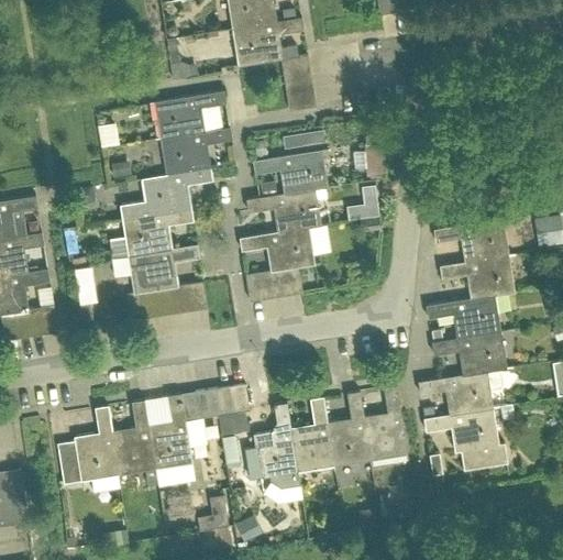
[(275,23),(275,22),(271,0),(228,0),(232,30),(275,23)]
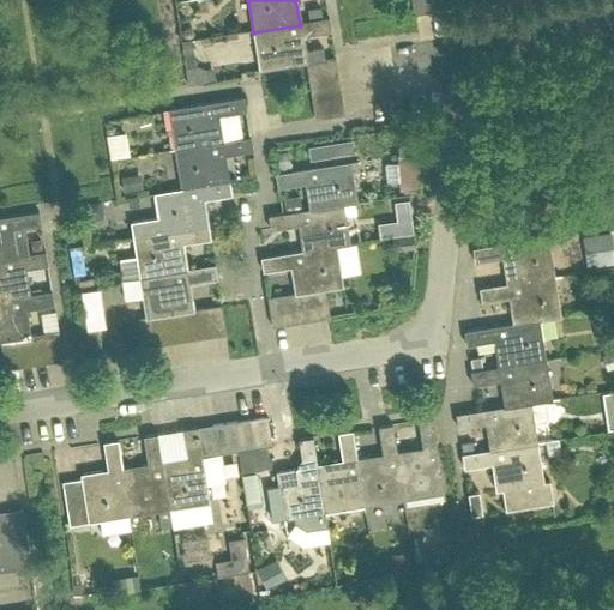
[(410,0),(414,17),(415,17),(427,14),(425,0),(410,0)]
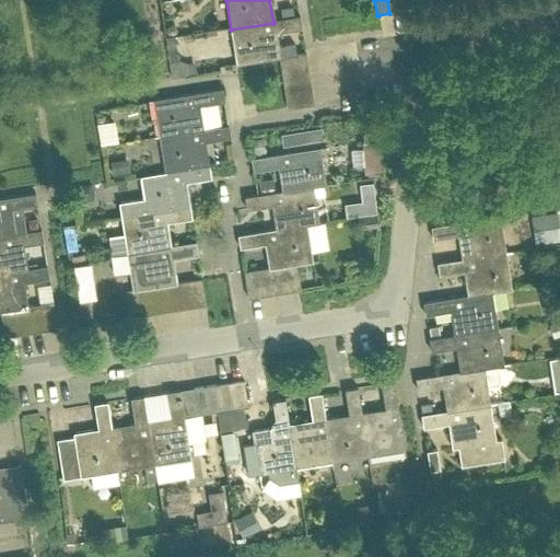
[(403,11),(400,0),(387,0),(389,13),(401,12),(403,11)]
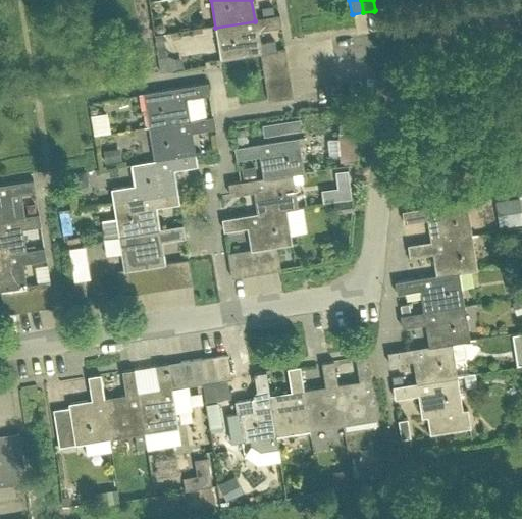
[(263,79),(289,75),(284,51),(275,52),(273,43),(259,46),(257,32),(272,30),(272,31),(280,29),(278,16),(255,20),(255,21),(215,28),(221,62),(260,56),(263,79)]
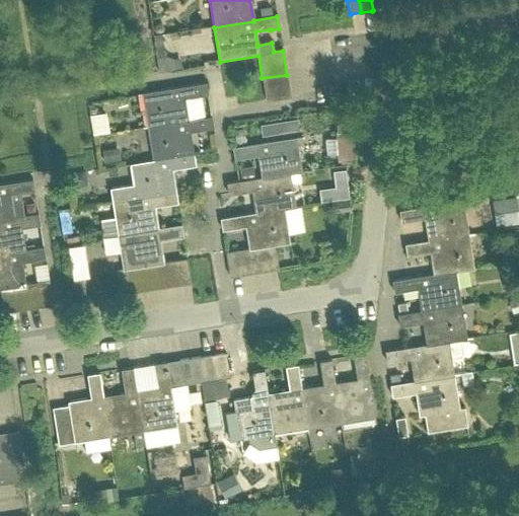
[(264,90),(288,86),(287,75),(262,78),(264,90)]
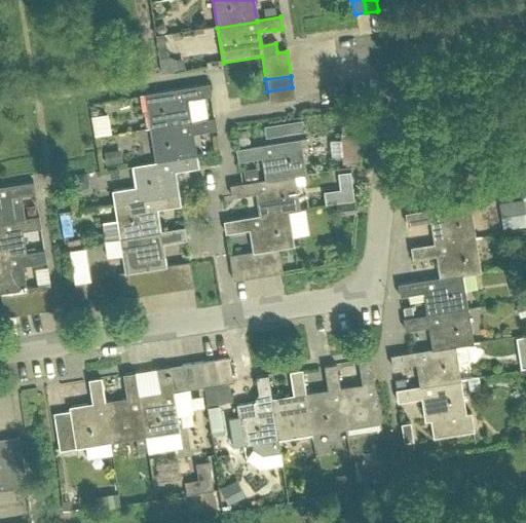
[(190,123),(186,101),(201,99),(211,98),(209,85),(145,96),(150,131),(190,123)]
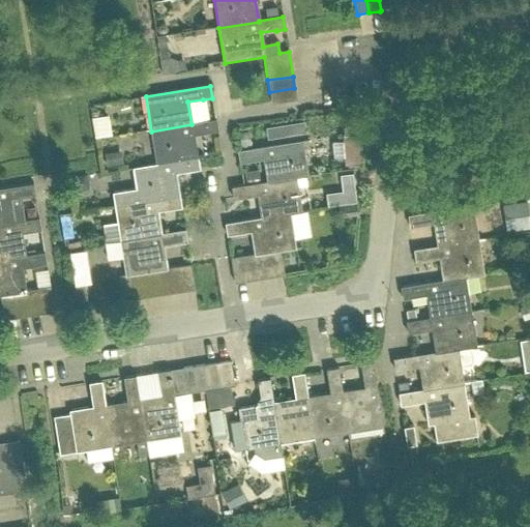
[(294,88),(269,92),(271,105),(296,101),(294,88)]
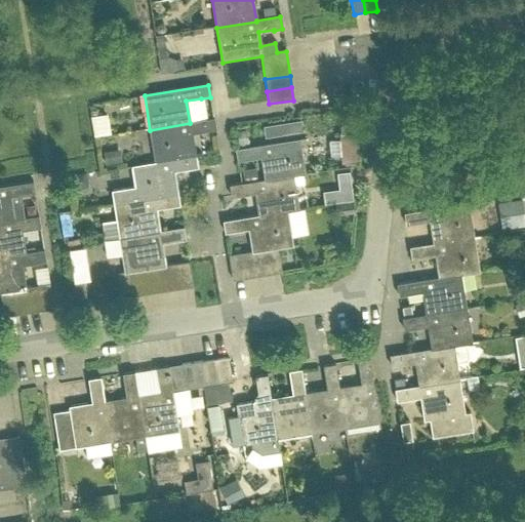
[(155,164),(196,158),(196,157),(195,157),(191,134),(206,132),(206,133),(215,131),(213,119),(190,123),(150,130),(155,163),(155,164)]
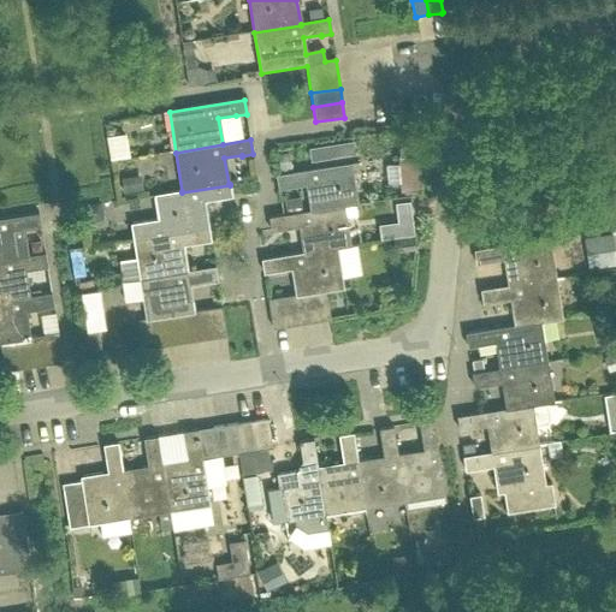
[(401,192),(420,191),(418,155),(398,156),(401,192)]
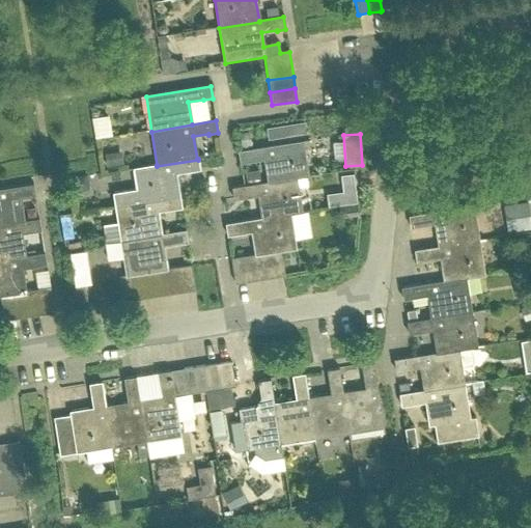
[(296,178),(296,179),(308,177),(302,142),(238,153),(240,164),(249,163),(248,162),(263,160),(268,183),(268,184),(296,178)]
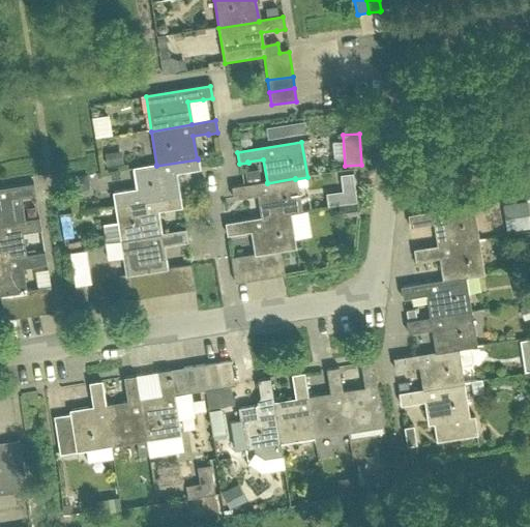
[(139,204),(179,197),(175,174),(190,172),(199,171),(198,159),(156,166),(156,165),(133,169),(137,189),(113,194),(115,206),(139,203),(139,204)]
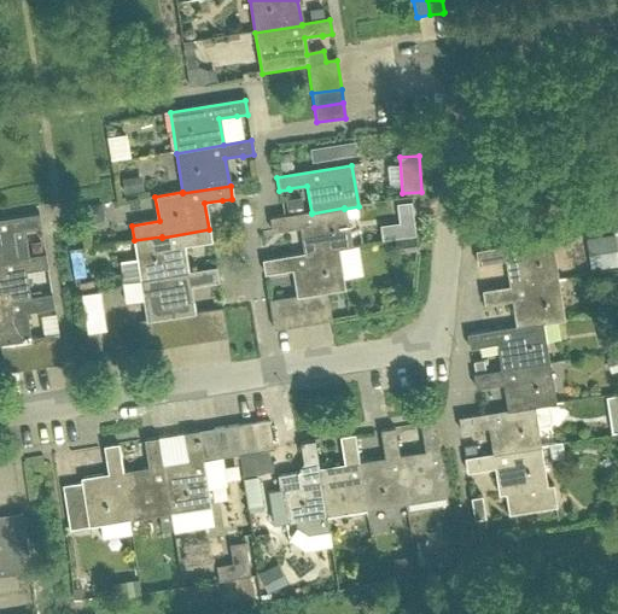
[(351,249),(344,209),(344,208),(312,214),(312,212),(269,218),(272,233),(283,232),(281,231),(299,228),(304,255),(304,256),(337,250),(337,251),(351,249)]
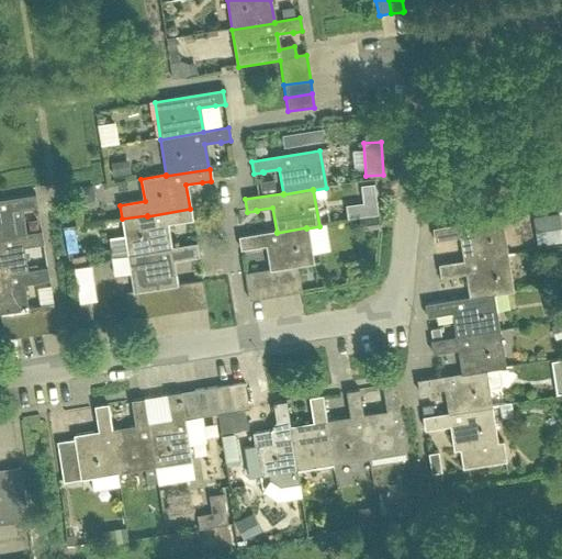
[(35,196),(0,201),(0,239),(15,237),(23,235),(20,216),(12,217),(11,213),(27,210),(27,211),(37,210),(35,196)]
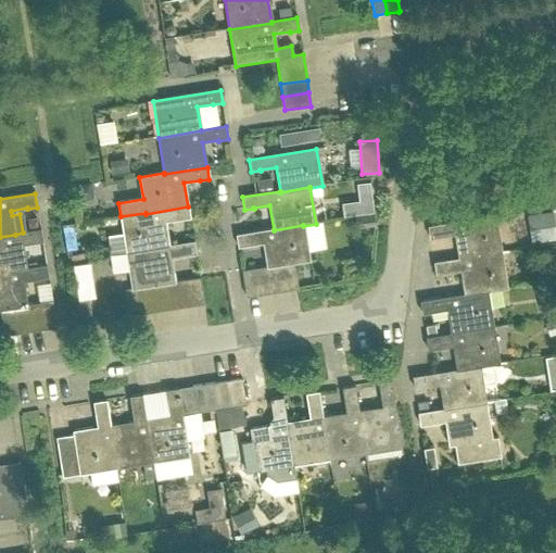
[(180,221),(190,220),(188,206),(146,214),(146,213),(121,216),(127,254),(168,247),(168,246),(165,223),(180,220),(180,221)]
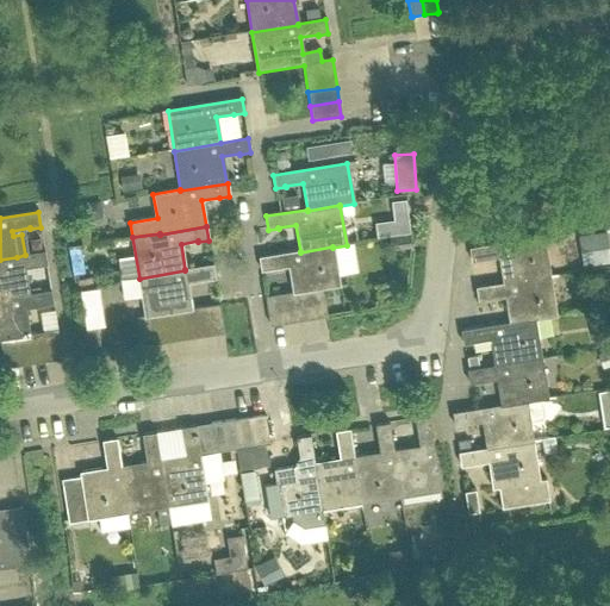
[(605,235),(591,237),(596,266),(609,263),(605,235)]
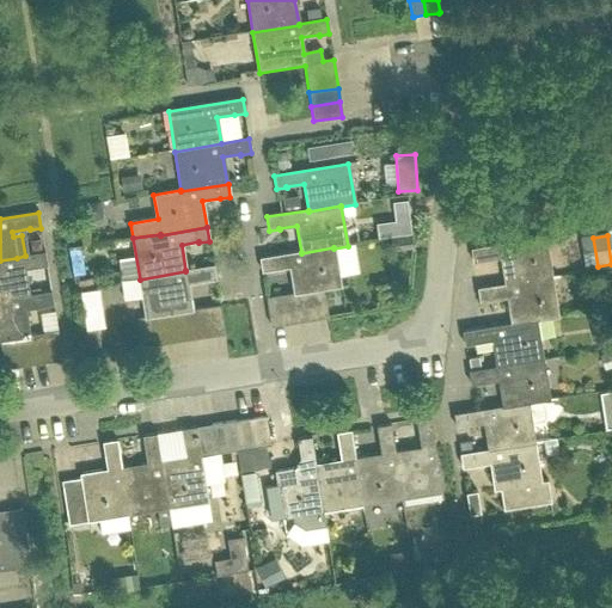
[(506,287),(552,278),(545,238),(472,250),(471,250),(473,264),(483,263),(483,262),(501,259),(506,286),(506,287)]
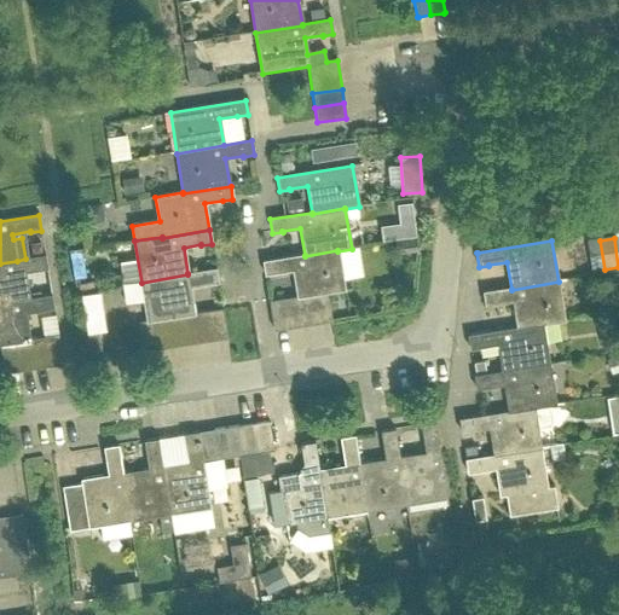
[(345,291),(337,251),(337,250),(305,256),(305,255),(262,262),(265,277),(276,274),(275,274),(293,271),(298,297),(312,295),(327,294),(328,294),(345,291)]
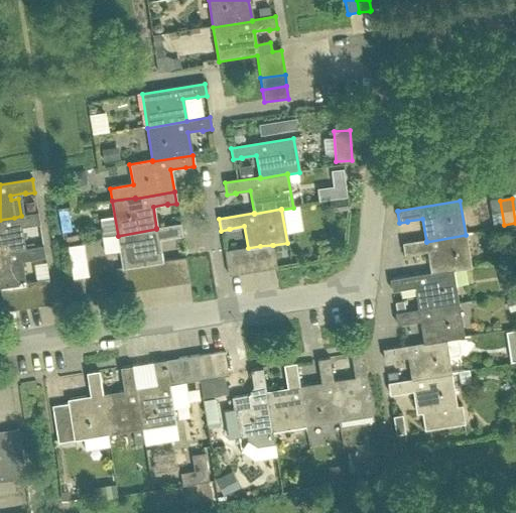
[(37,214),(21,216),(14,218),(0,220),(0,254),(19,251),(25,250),(22,233),(16,233),(15,229),(30,226),(30,227),(39,226),(37,214)]
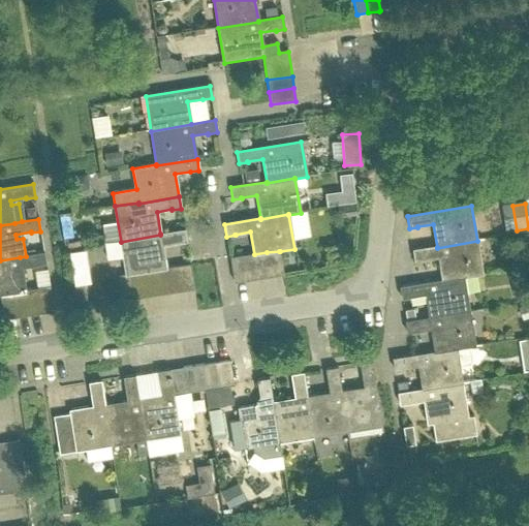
[(141,274),(154,272),(165,270),(178,268),(190,266),(190,265),(165,269),(162,246),(177,243),(177,244),(186,242),(184,230),(160,234),(160,235),(121,242),(126,276),(128,276),(141,274)]
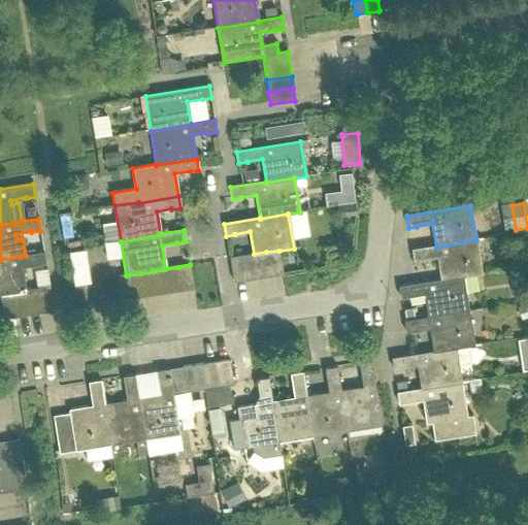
[(463,277),(482,275),(476,240),(436,248),(436,247),(411,251),(414,262),(422,260),(437,258),(441,281),(463,277)]
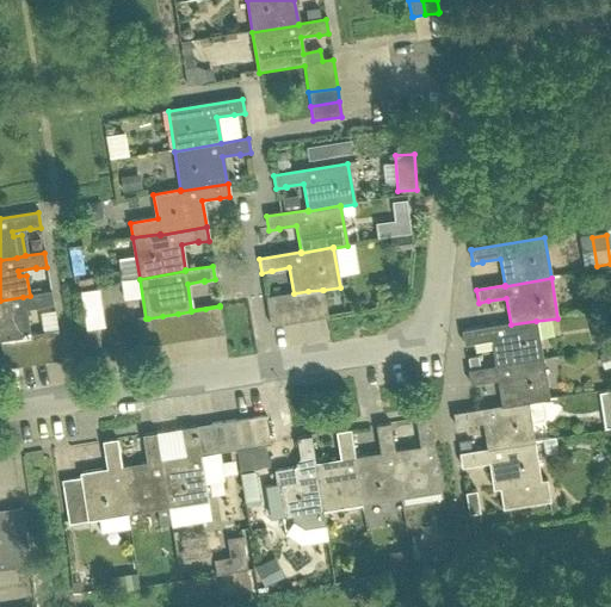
[(327,317),(323,290),(322,290),(308,291),(313,320),(327,317)]
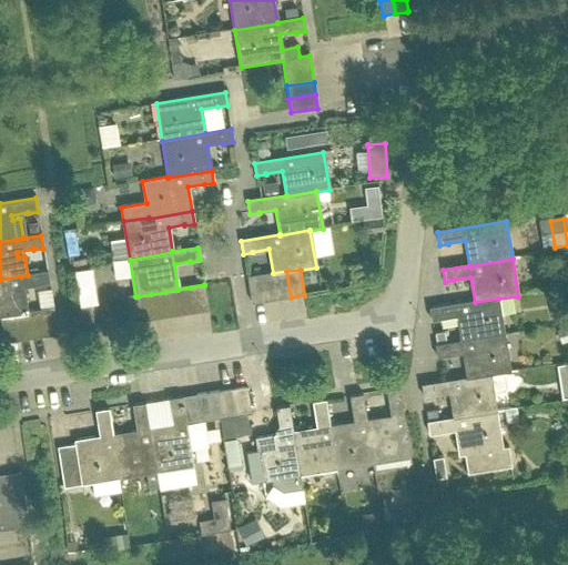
[(277,300),(291,298),(286,271),(273,273),(277,300)]
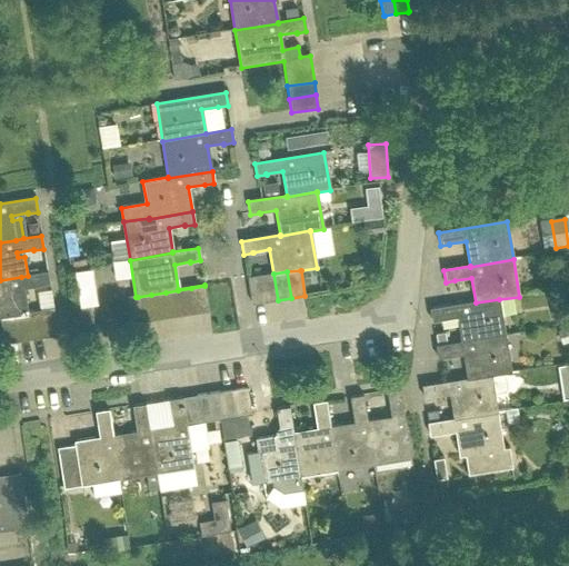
[(39,313),(53,310),(53,309),(27,314),(23,289),(39,287),(49,286),(48,272),(28,276),(21,277),(0,280),(0,318),(13,317),(27,315),(39,313)]
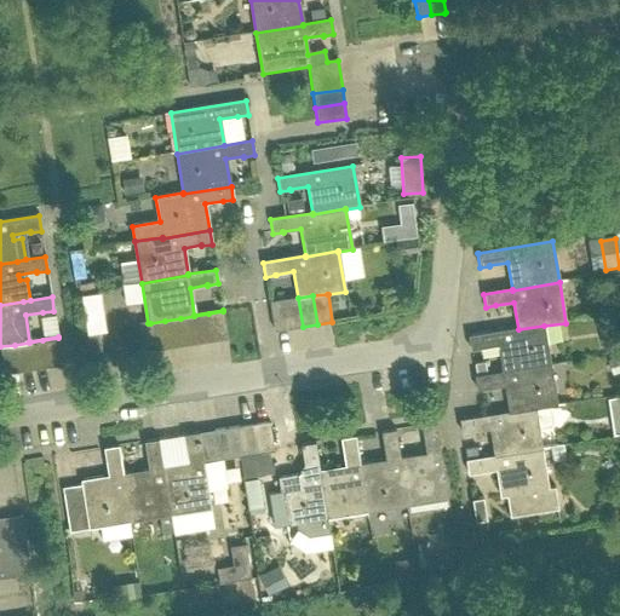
[(288,329),(303,327),(298,298),(283,300),(288,329)]
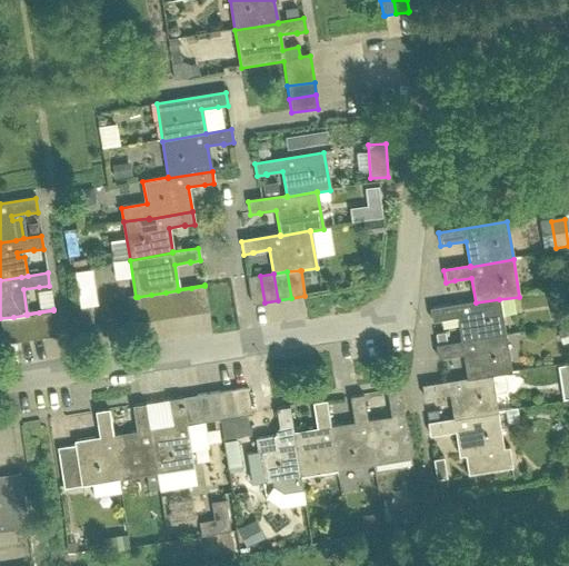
[(251,305),(265,303),(260,276),(247,278),(251,305)]
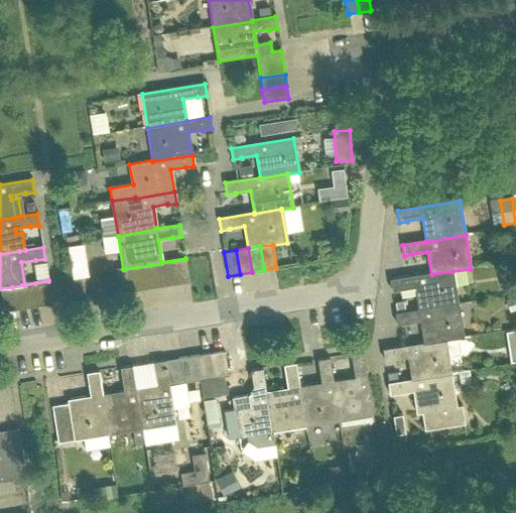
[(173,261),(177,284),(189,282),(185,259),(173,261)]
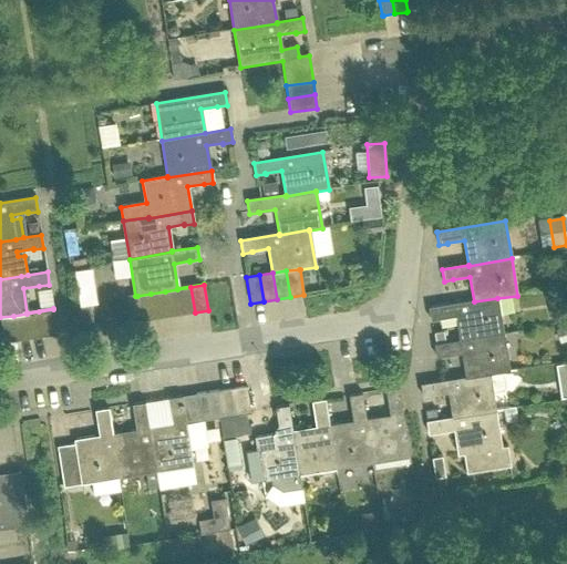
[(182,315),(195,313),(191,287),(177,289),(182,315)]
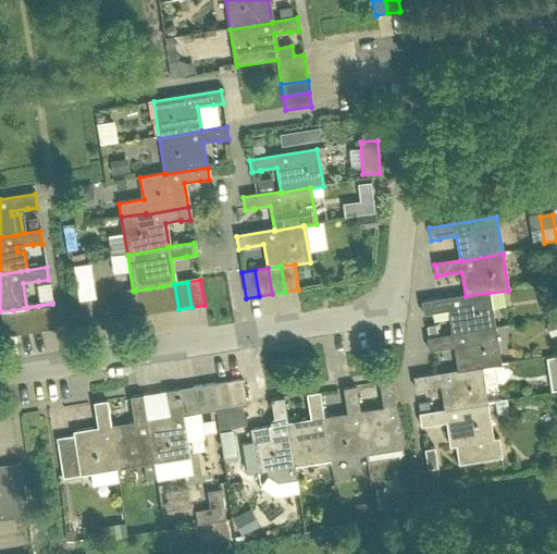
[(165,311),(178,309),(174,284),(162,286),(165,311)]
